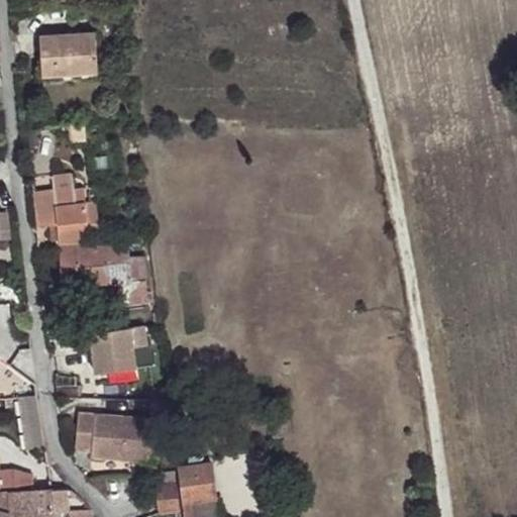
[(95,32),(39,36),(41,77),(97,73),(95,32)]
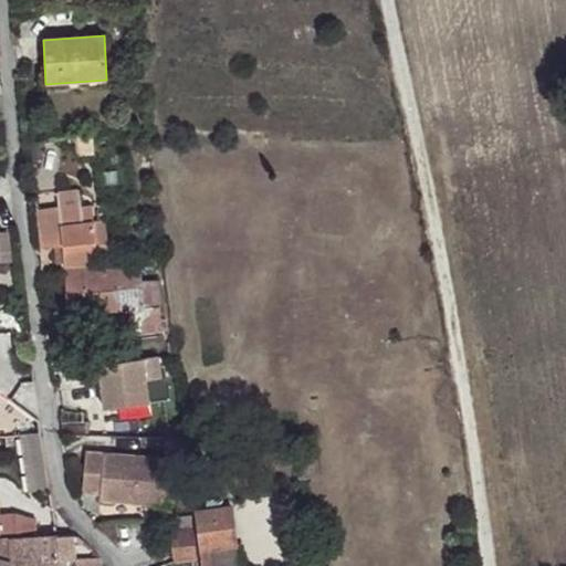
[(91,134),(79,136),(81,149),(85,152),(93,150),(91,134)]
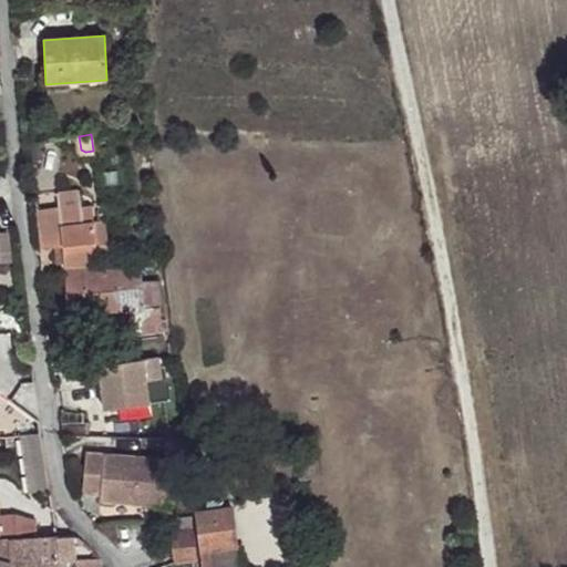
[(76,157),(94,155),(93,151),(85,152),(81,150),(79,136),(74,137),(76,157)]
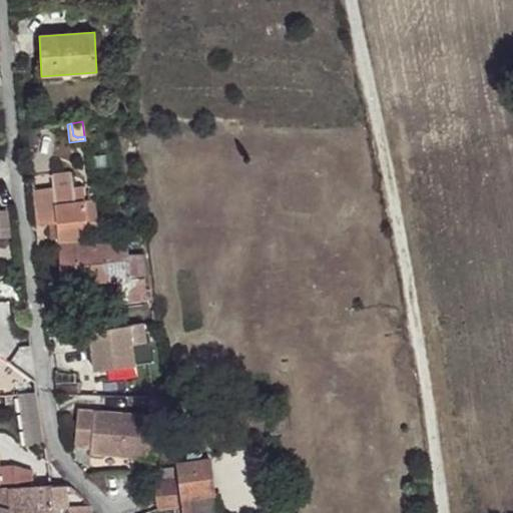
[(52,189),(73,186),(72,173),(51,175),(52,189)]
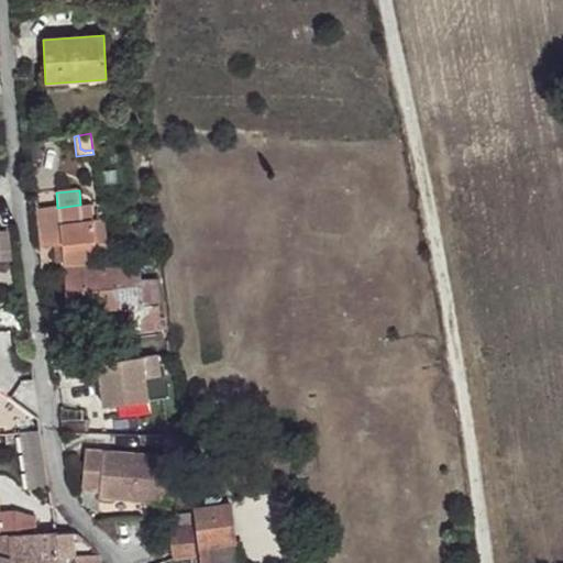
[(96,252),(108,250),(103,220),(92,221),(83,222),(81,207),(80,205),(57,208),(35,210),(41,247),(55,245),(62,244),(64,262),(64,267),(90,266),(88,256),(97,255),(96,252)]
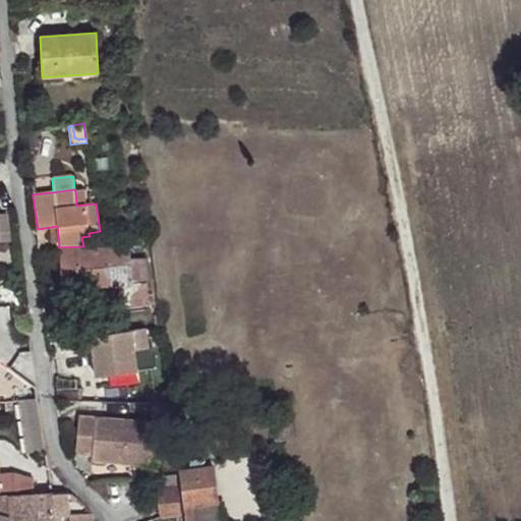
[(75,191),(76,206),(85,205),(83,190),(75,191)]
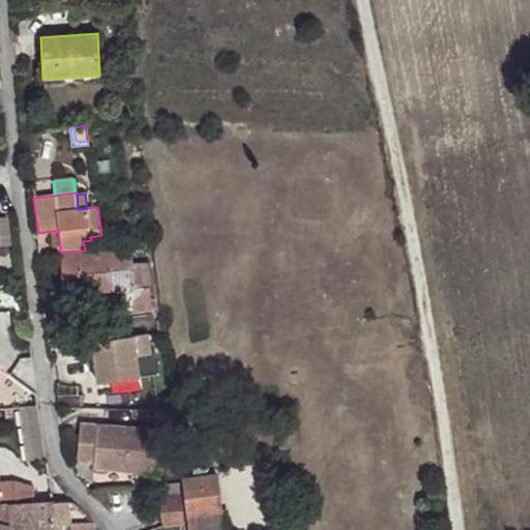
[(60,246),(58,230),(52,231),(54,247),(60,246)]
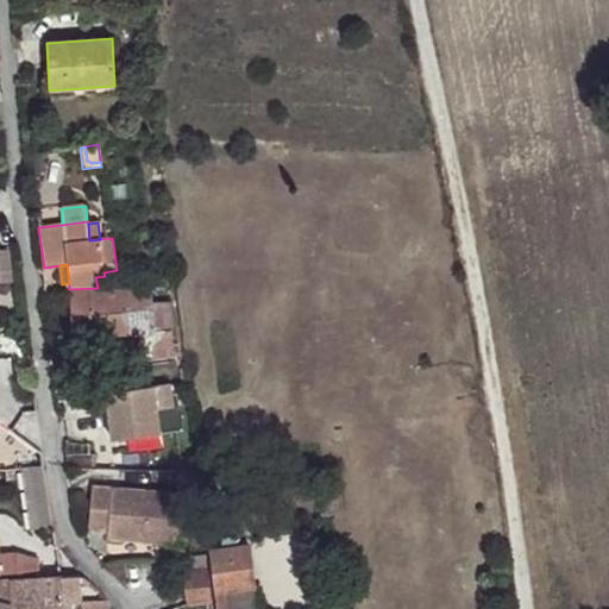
[(174,356),(171,302),(151,303),(150,272),(138,274),(139,289),(114,290),(114,287),(98,288),(69,289),(71,332),(101,331),(101,336),(143,333),(143,340),(140,340),(143,360),(174,356)]
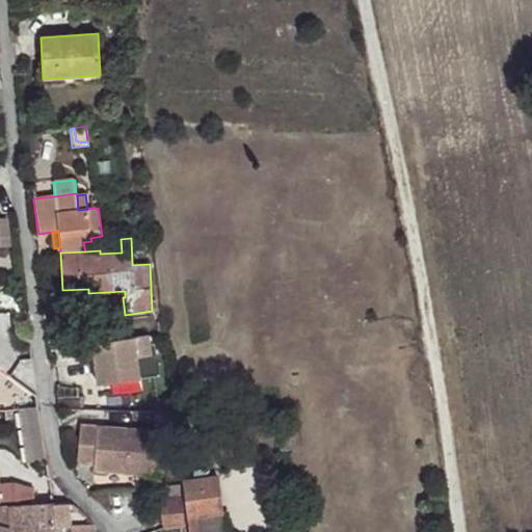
[(151,356),(149,336),(82,344),(84,361),(95,358),(98,383),(139,378),(137,358),(151,356)]
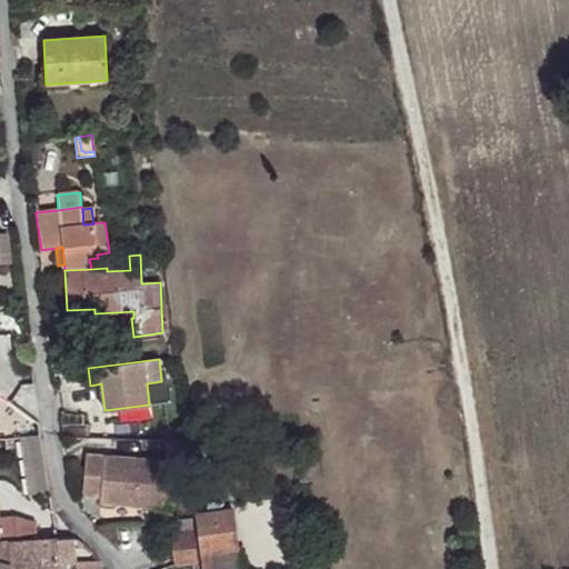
[(50,492),(42,436),(20,439),(28,496),(50,492)]
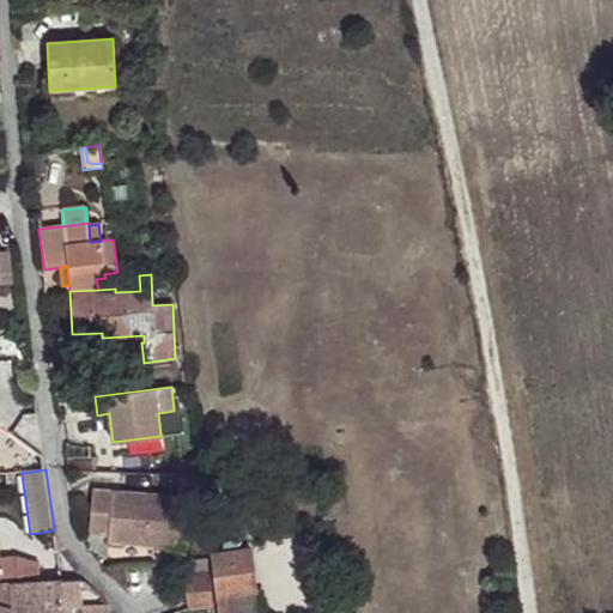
[(177,477),(177,491),(188,491),(189,477),(177,477)]
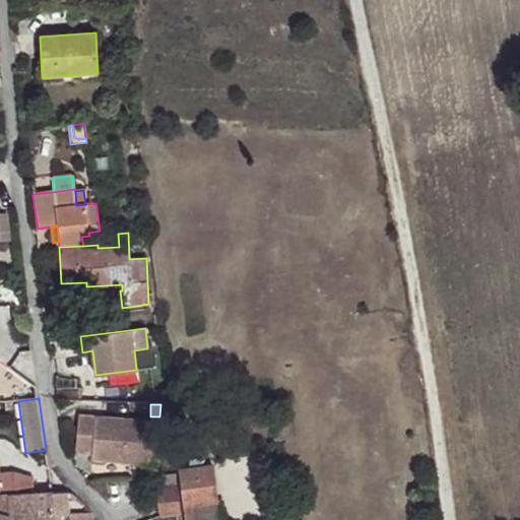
[(157,421),(78,415),(75,453),(92,454),(92,459),(154,465),(157,421)]
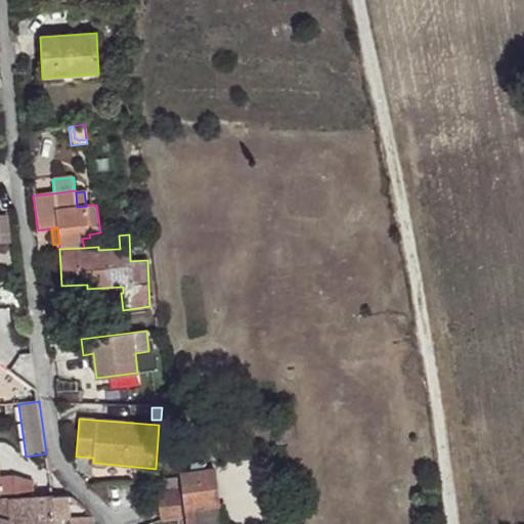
[(212,469),(180,473),(186,523),(212,523),(211,510),(218,509),(212,469)]
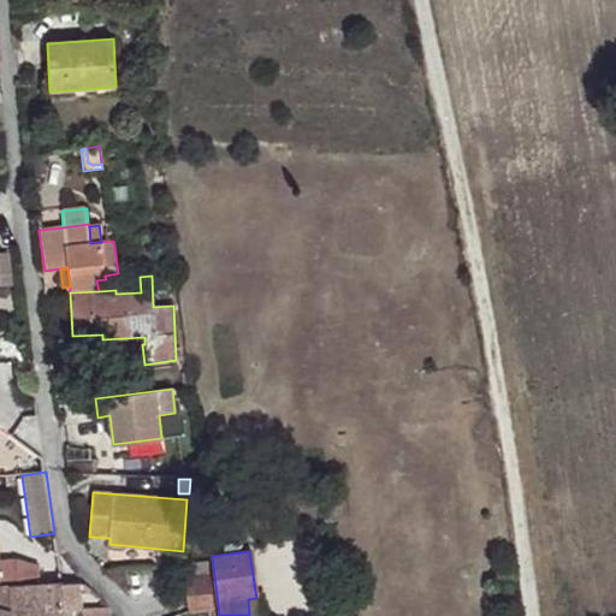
[(0,586),(25,586),(25,584),(40,582),(39,566),(17,560),(0,560),(0,586)]
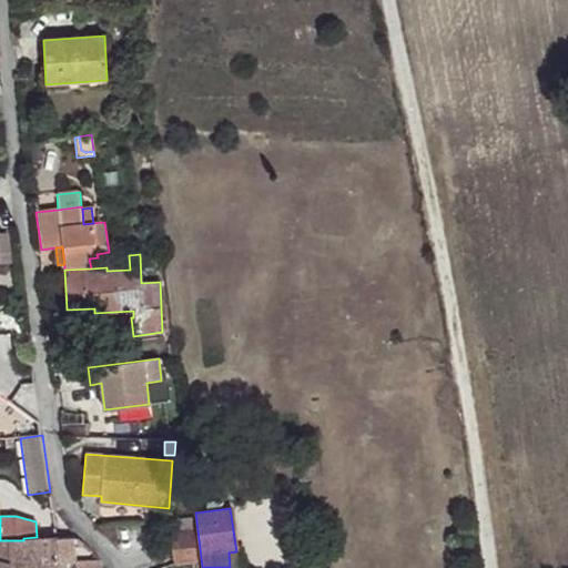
[(174,566),(198,564),(193,521),(170,523),(174,566)]
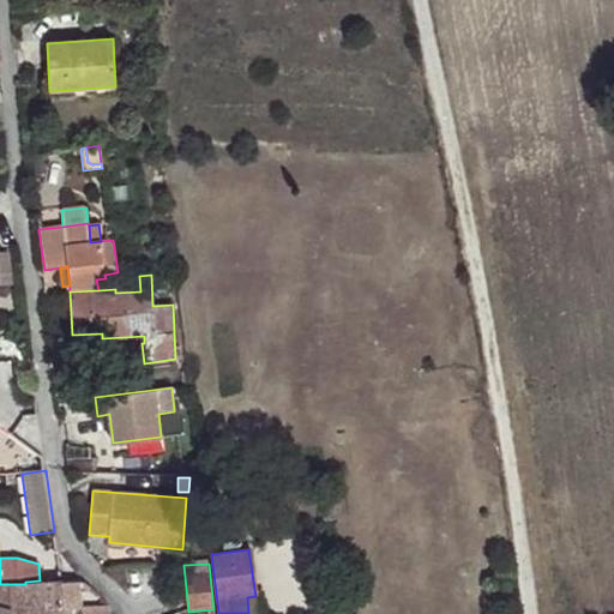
[(79,582),(61,583),(61,582),(38,583),(41,608),(36,609),(36,613),(64,613),(64,609),(82,608),(80,593),(79,583),(79,582)]
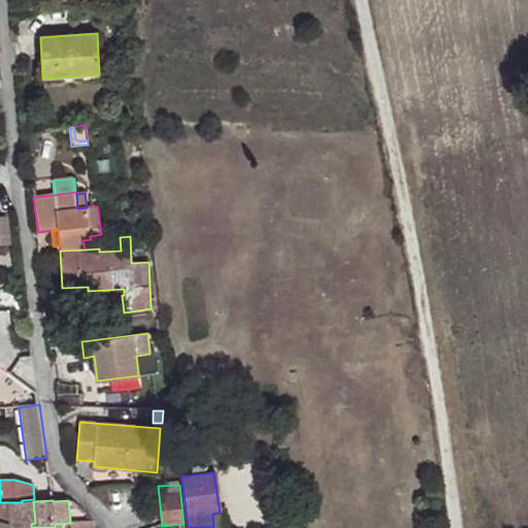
[(0,520),(10,523),(9,527),(31,527),(31,524),(35,523),(33,501),(22,502),(0,502),(0,520)]
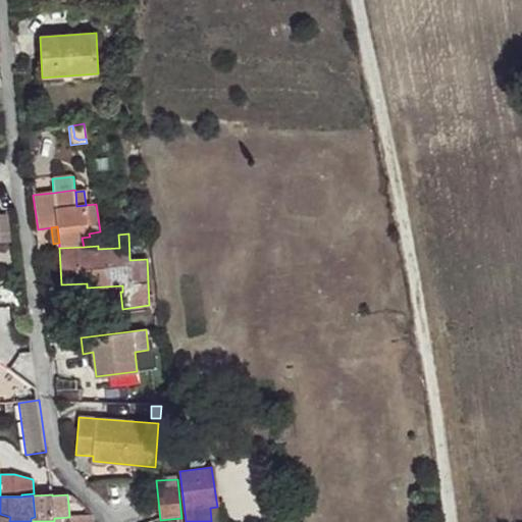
[(67,496),(68,504),(76,504),(75,499),(70,496),(67,496)]
